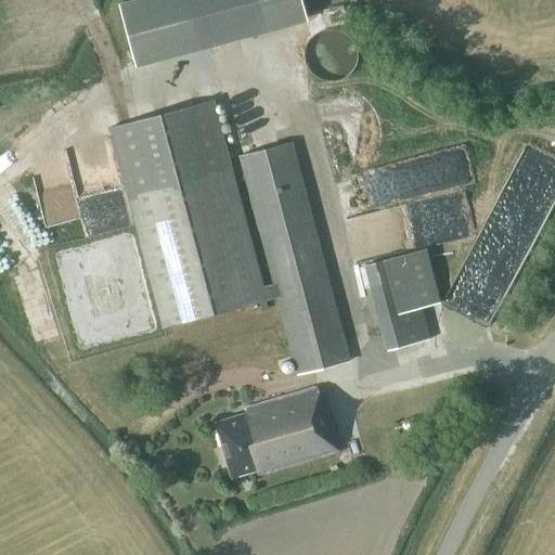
[(134,67),(308,22),(301,0),(128,0),(117,3),(134,67)]
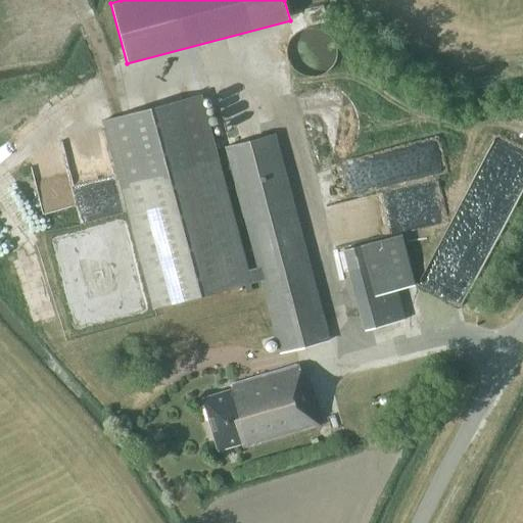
[(248,273),(202,96),(103,122),(153,310),(260,281),(280,354),(330,342),(276,136),(226,148),(257,270),(248,273)]
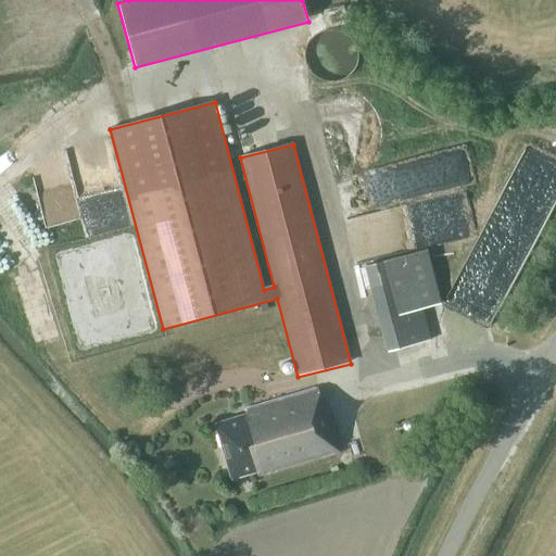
[(555,155),(527,144),(519,162),(539,169),(536,175),(555,182),(555,155)]
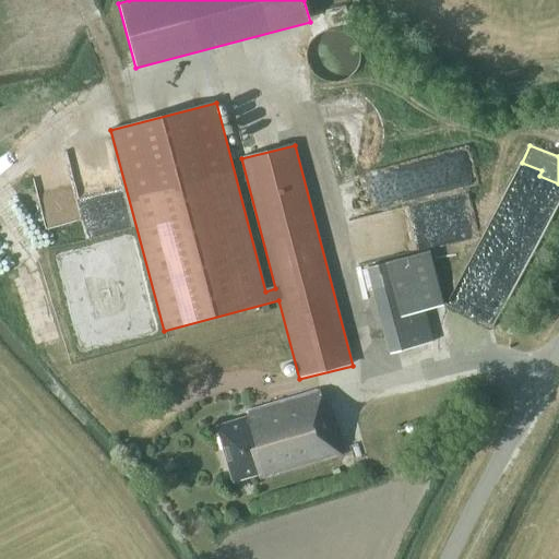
[(389,354),(431,343),(423,310),(443,305),(430,250),(365,268),(389,354)]
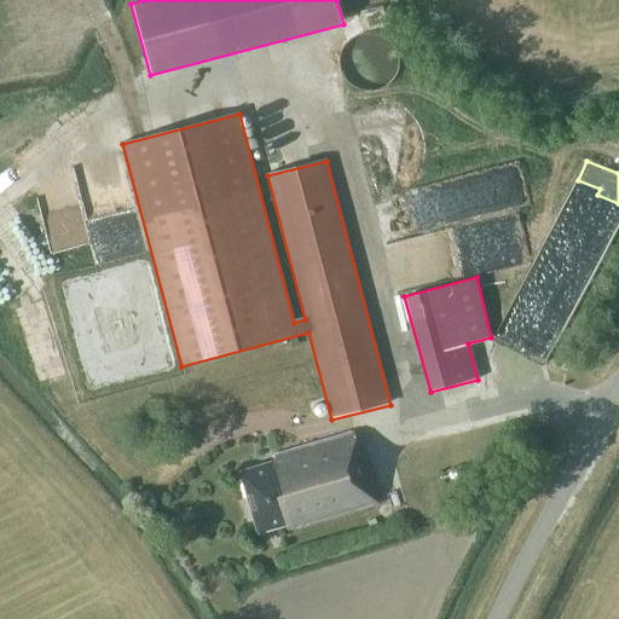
[(359,456),(352,434),(272,458),(273,464),(239,474),(256,536),(284,527),(287,533),(377,507),(362,456),(359,456)]
